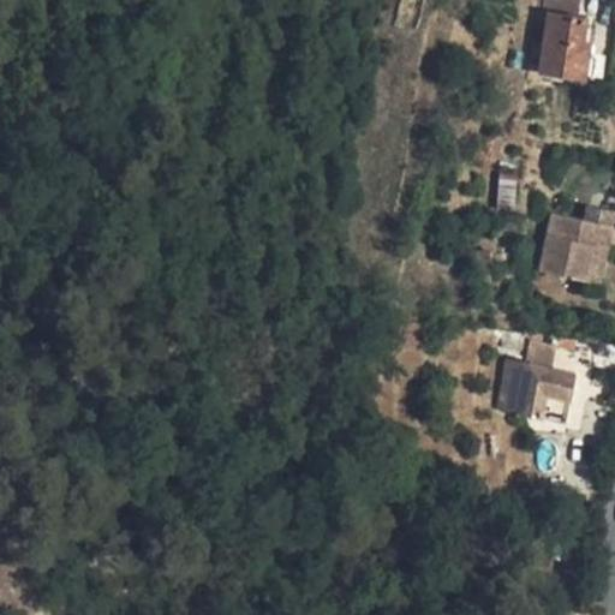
[(529,70),(586,78),(592,41),(585,40),(587,17),(578,16),(579,0),(543,0),(543,11),(538,10),(529,70)]
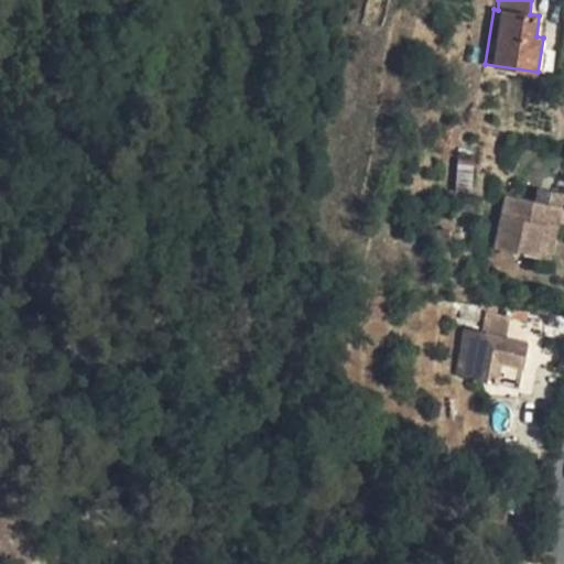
[(534,202),(562,207),(563,198),(563,193),(537,188),(534,202)]
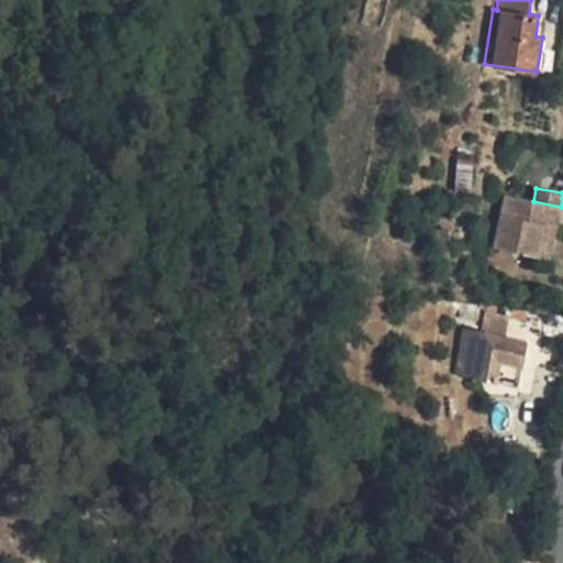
[(505,196),(494,249),(540,257),(547,224),(558,227),(561,207),(533,201),(505,196)]
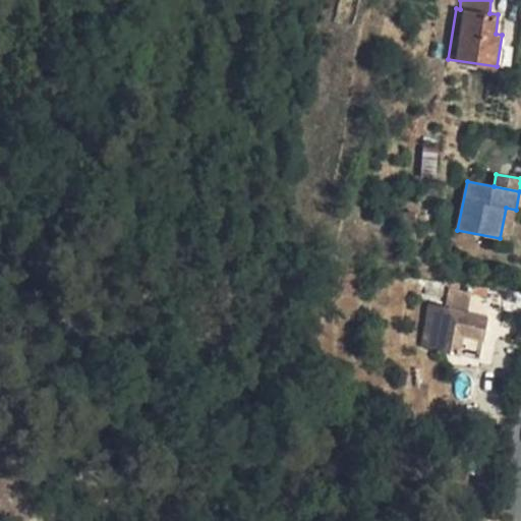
[(506,208),(500,238),(510,240),(516,210),(506,208)]
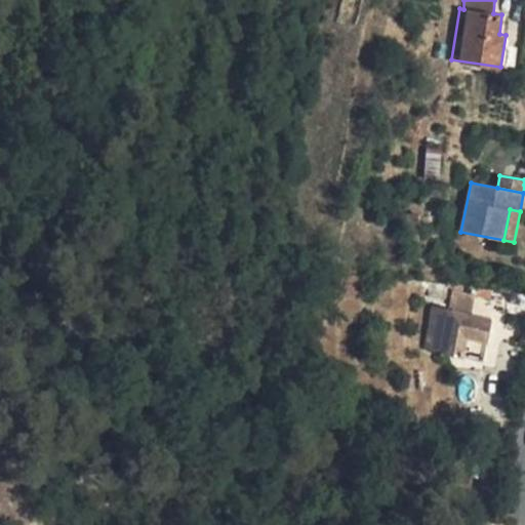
[(429,295),(445,297),(447,285),(431,282),(429,295)]
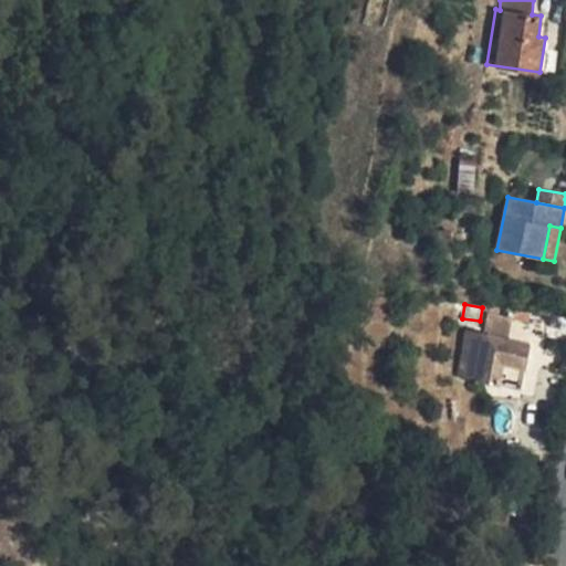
[(483,334),(509,339),(512,318),(486,313),(483,334)]
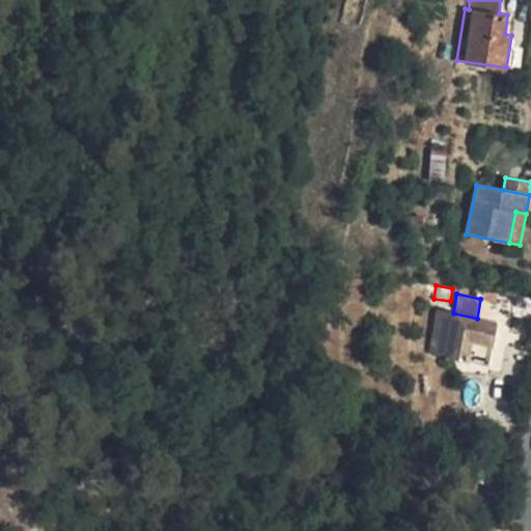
[(530,316),(530,297),(516,295),(512,313),(530,316)]
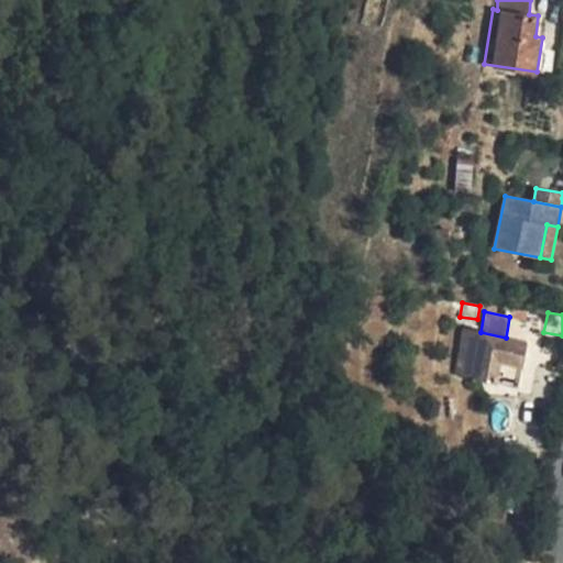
[(472,377),(481,332),(464,329),(455,374),(472,377)]
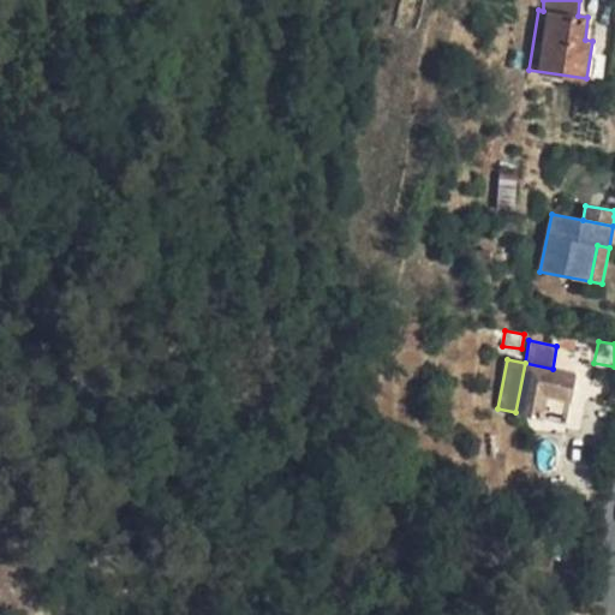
[(515,412),(566,422),(575,372),(553,369),(525,363),(515,412)]
